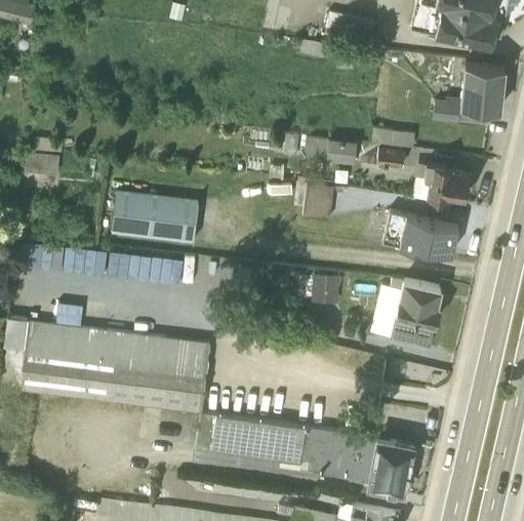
[(0,0),(0,17),(30,26),(35,6),(7,0),(0,0)]
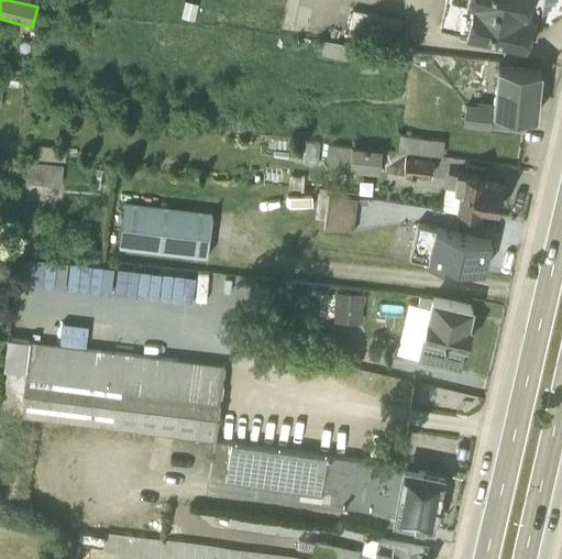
[(447,0),(441,31),(525,50),(528,37),(536,39),(541,14),(546,15),(546,11),(550,11),(551,7),(554,7),(555,0),(447,0)]
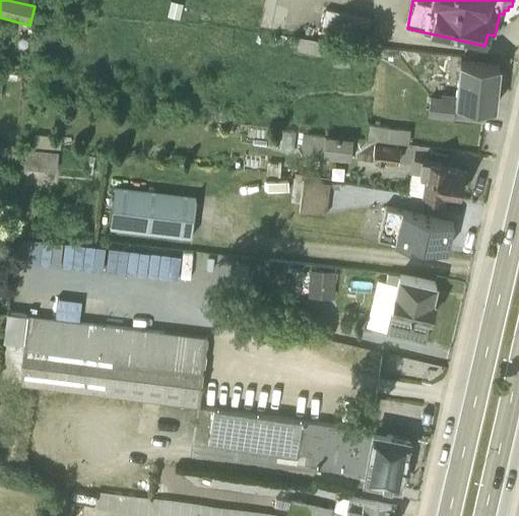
[(326,13),(321,35),(321,36),(366,45),(372,23),(326,13)]
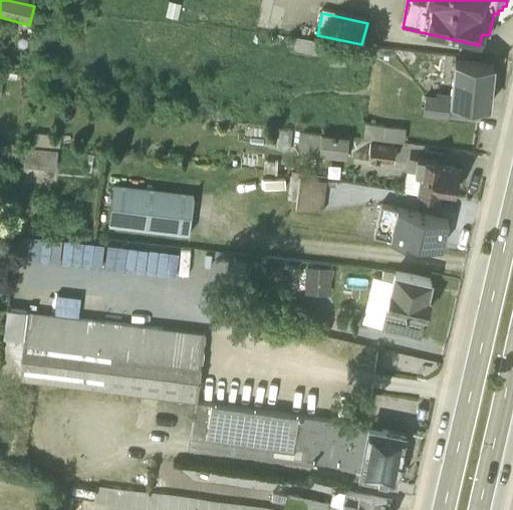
[(296,43),(295,54),(330,58),(329,68),(345,70),(348,54),(378,57),(379,50),(296,43)]
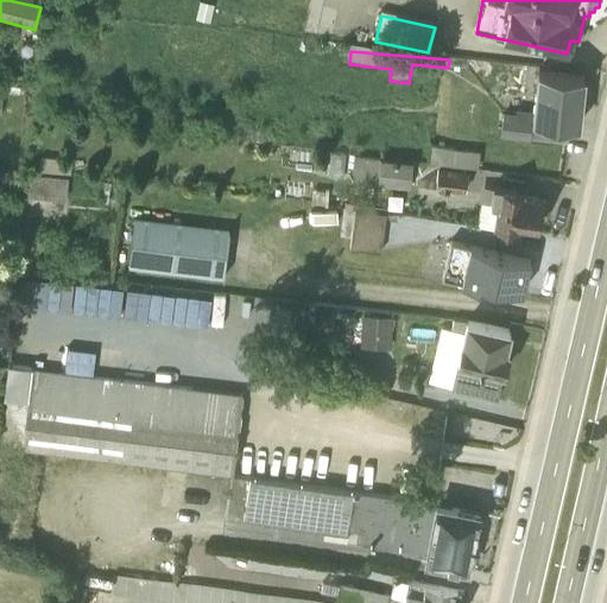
[(504,116),(501,137),(566,145),(568,127),(579,128),(585,80),(537,75),(532,115),(516,114),(516,116),(504,116)]
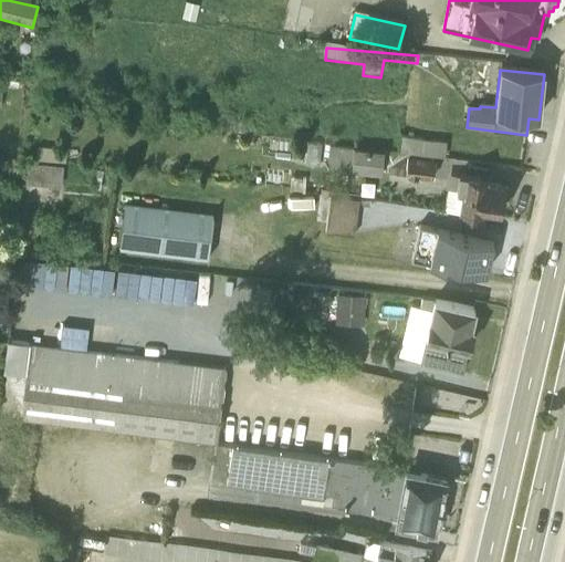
[(400,154),(445,159),(447,145),(403,138),(400,154)]
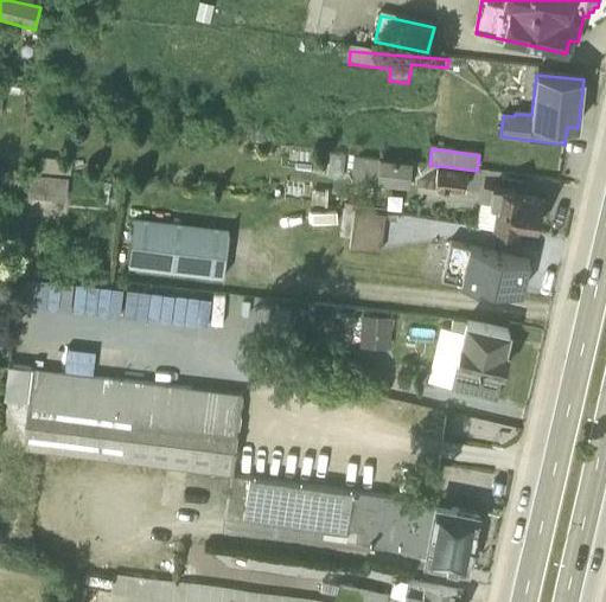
[(434,190),(465,194),(466,173),(355,158),(352,183),(409,187),(434,190)]
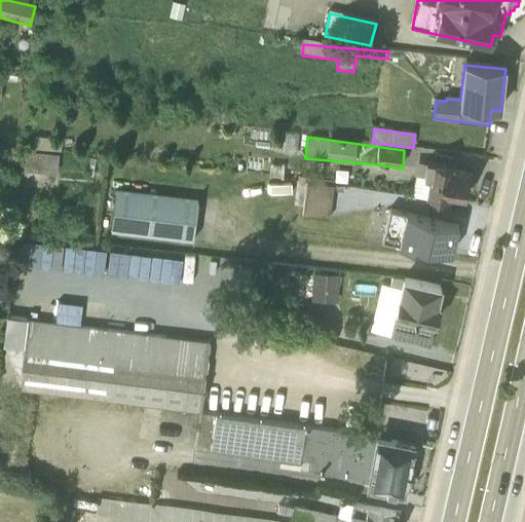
[(60,175),(61,152),(28,150),(27,174),(60,175)]
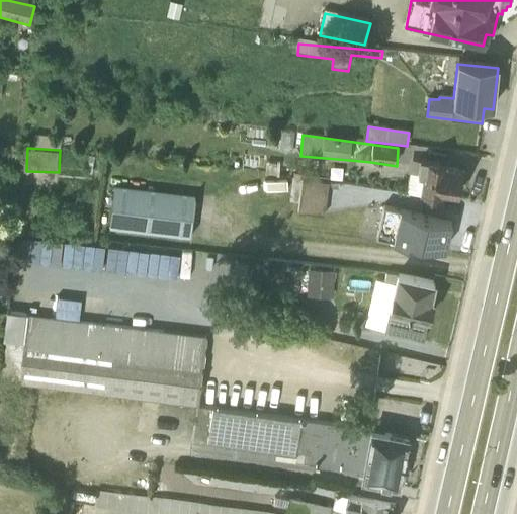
[(409,161),(407,175),(410,175),(407,193),(439,198),(440,194),(458,197),(458,193),(461,191),(461,186),(460,184),(462,171),(445,168),(445,165),(409,161)]
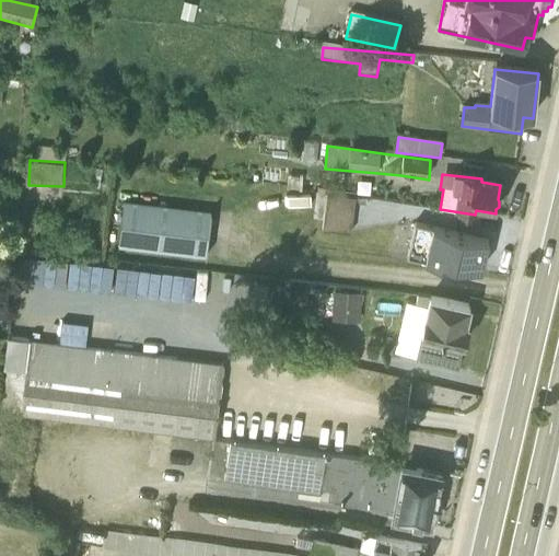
[(287,178),(286,193),(302,194),(303,181),(287,178)]
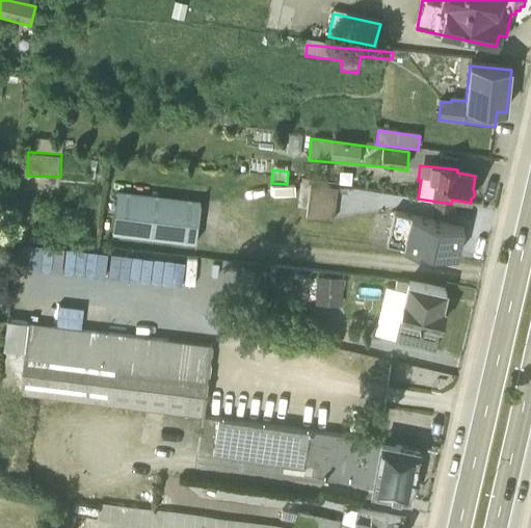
[(337,190),(300,185),(297,210),(307,211),(306,219),(332,223),(337,190)]
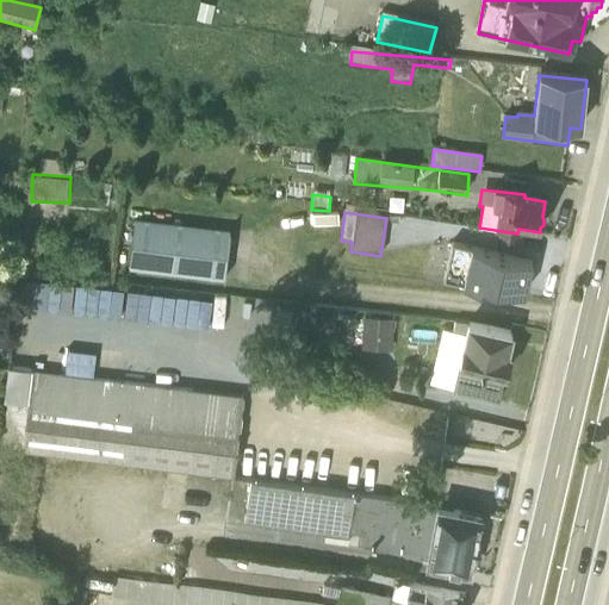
[(135,220),(129,272),(223,282),(229,232),(135,220)]
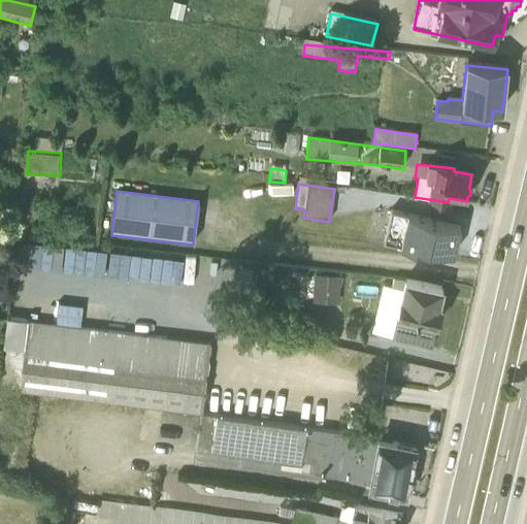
[(383,244),(430,256),(431,252),(454,257),(460,229),(390,213),(383,244)]
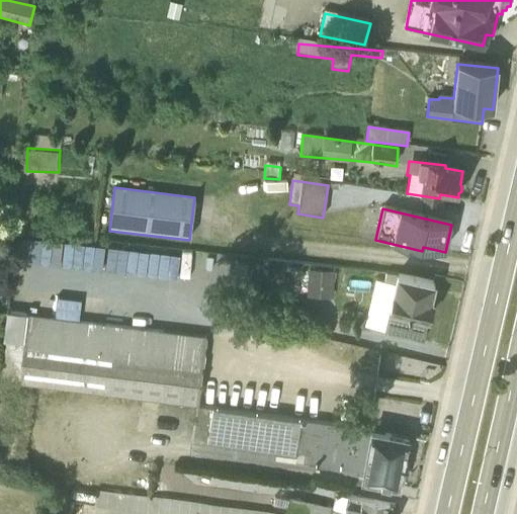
[(332,273),(309,272),(307,301),(331,302),(332,273)]
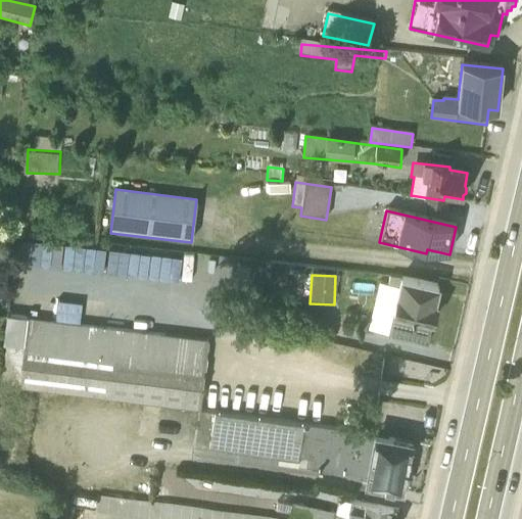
[(438,288),(389,278),(386,288),(378,285),(368,332),(388,336),(428,345),(436,307),(435,305),(438,288)]
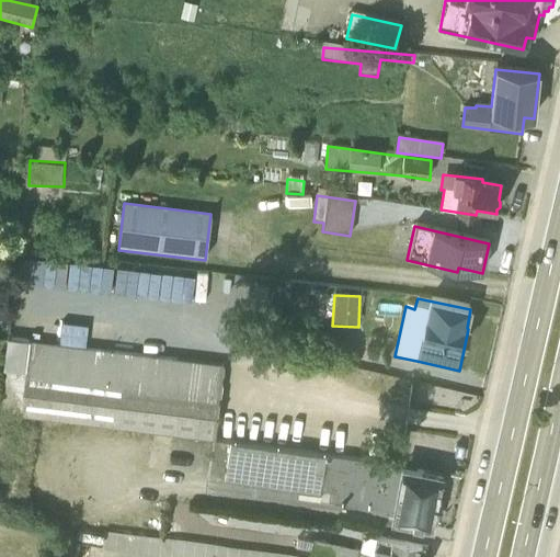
[(1,415),(215,442),(224,366),(7,340),(4,368),(7,371),(1,415)]
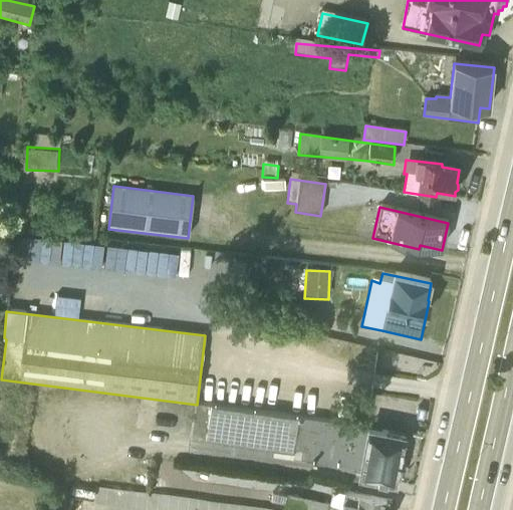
[(407,372),(411,355),(385,350),(381,367),(407,372)]
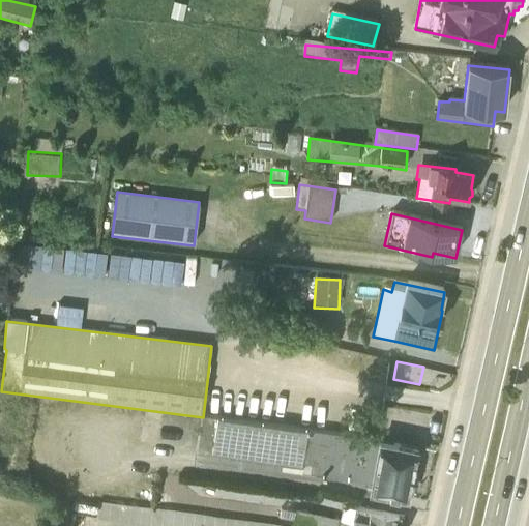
[(0,479),(22,481),(31,404),(5,401),(0,445),(0,479)]
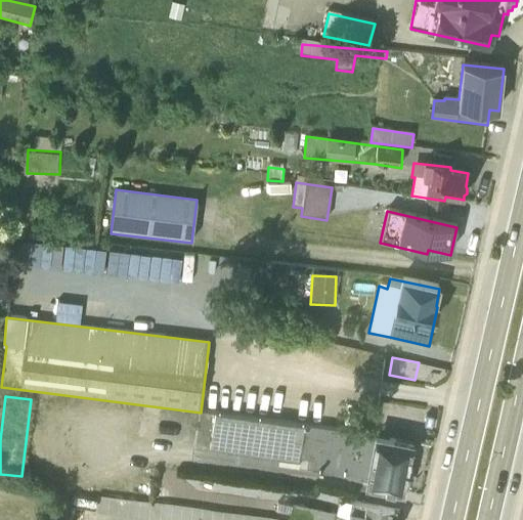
[(364,486),(403,493),(412,445),(341,431),(215,415),(210,451),(213,452),(298,465),(299,469),(365,481),(364,486)]
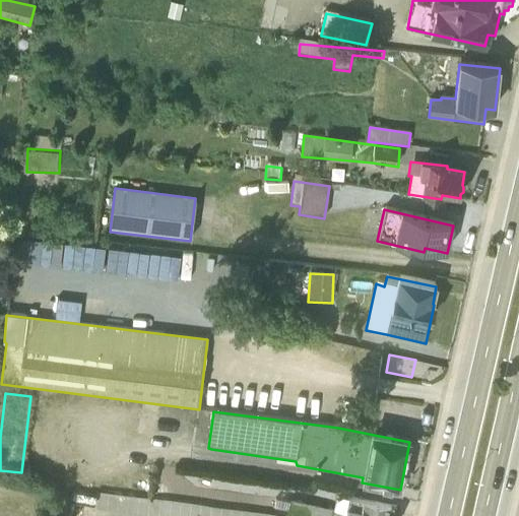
[(394,515),(396,510),(343,500),(335,504),(334,511),(290,503),(288,515),(394,515)]
